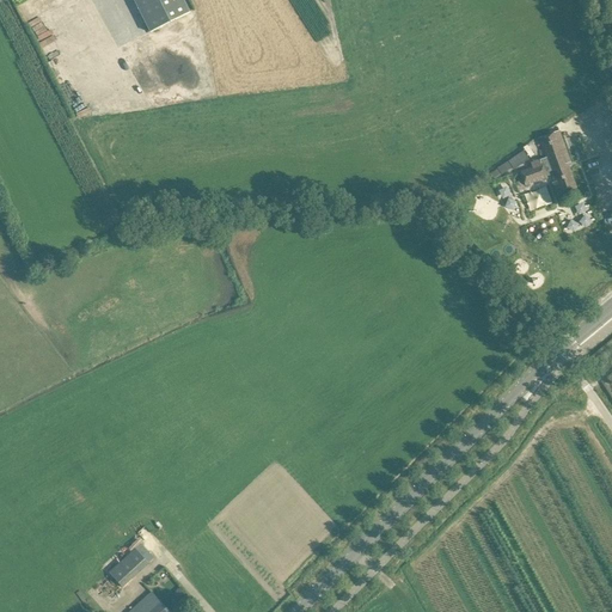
[(182,0),(134,0),(151,34),(189,13),(182,0)]
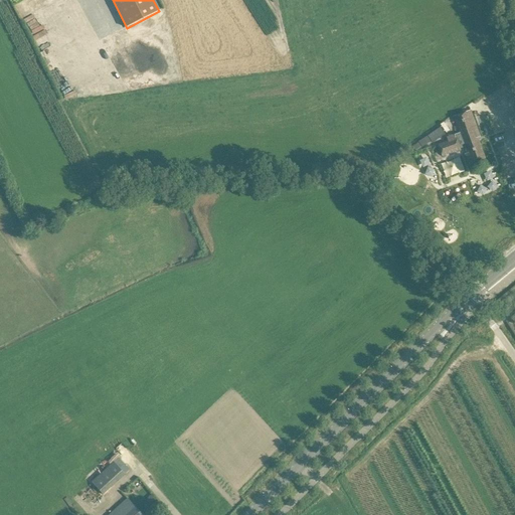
[(471,110),(454,117),(460,133),(455,135),(455,134),(447,137),(448,141),(438,145),(442,156),(460,150),(460,149),(465,147),(467,153),(465,154),(469,165),(486,158),(478,138),(481,137),(471,110)]
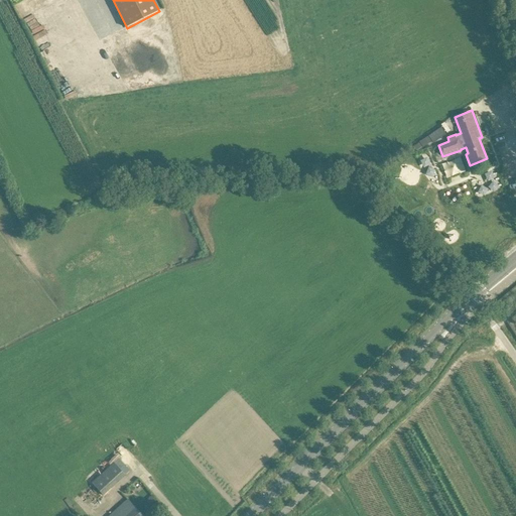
[(444,123),(440,125),(442,127),(445,133),(449,130),(444,123)]
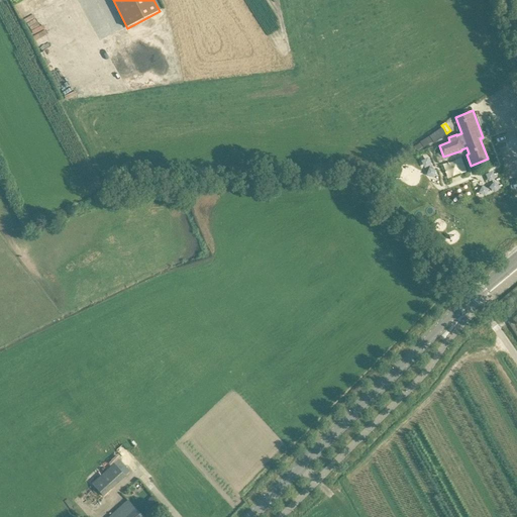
[(441,128),(429,136),(433,141),(434,143),(446,135),(441,128)]
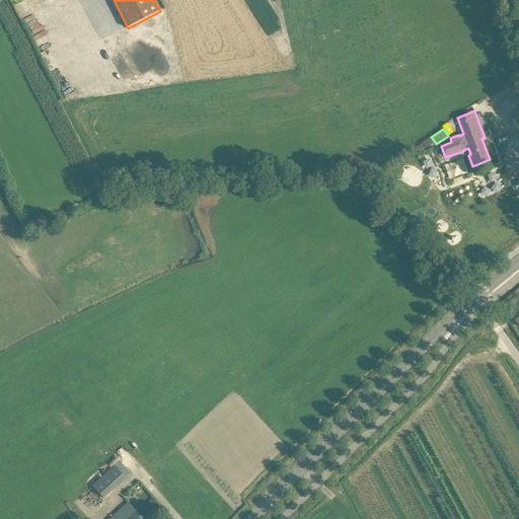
[(431,137),(416,147),(419,151),(425,147),(425,148),(435,142),(431,137)]
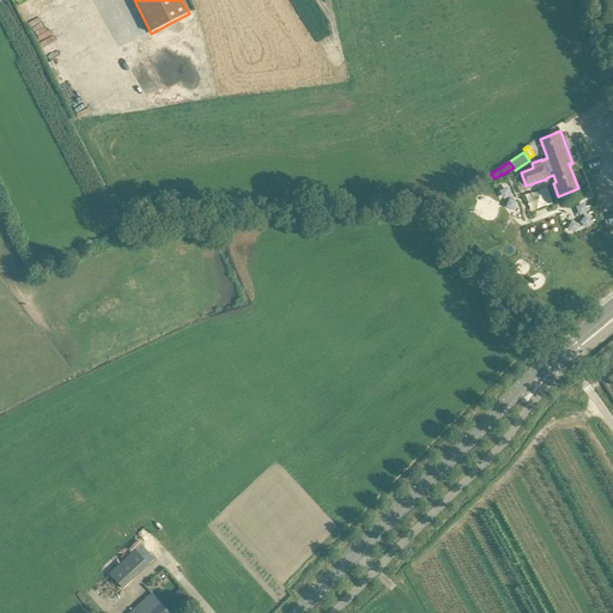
[(521,192),(526,204),(554,193),(550,182),(521,192)]
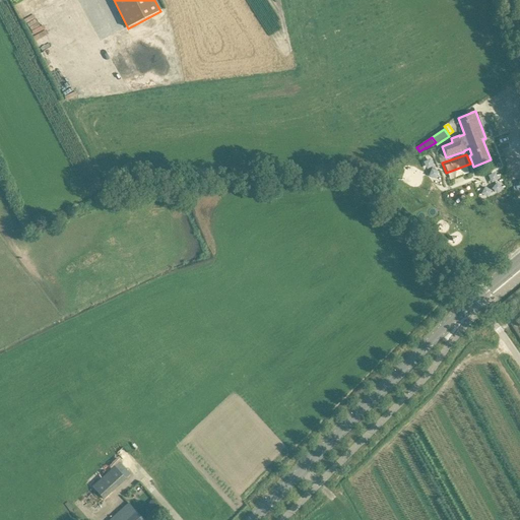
[(461,183),(469,200),(484,192),(476,176),(474,178),(470,169),(461,173),(465,181),(461,183)]
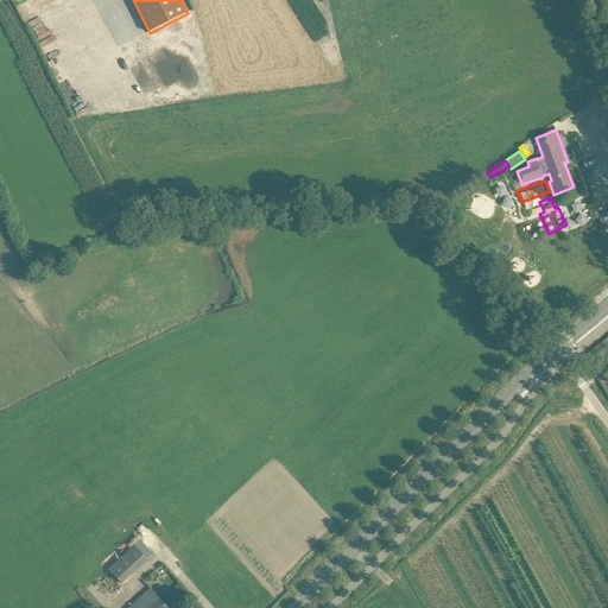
[(111,569),(124,583),(151,558),(137,543),(111,569)]
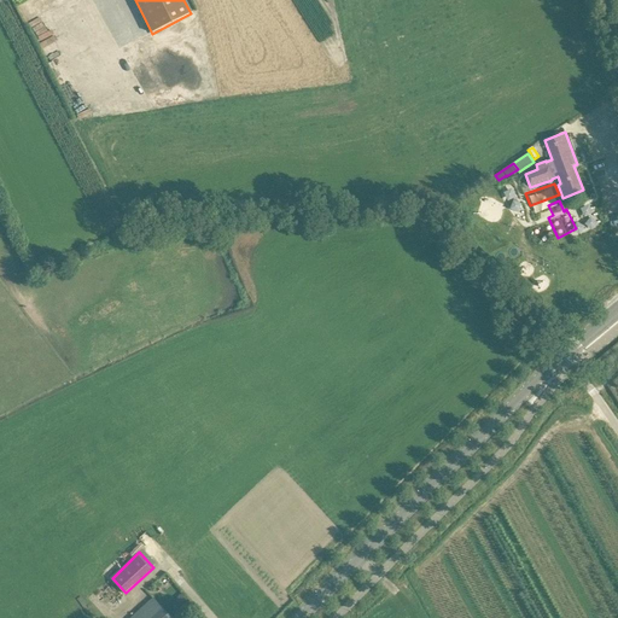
[(181,593),(174,599),(182,608),(190,601),(181,593)]
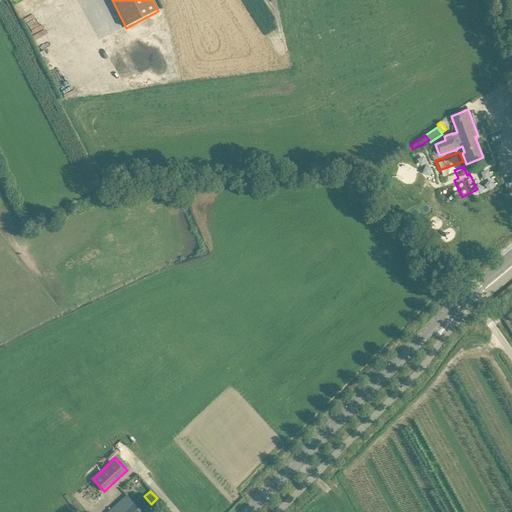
[(109,511),(142,511),(127,496),(109,511)]
